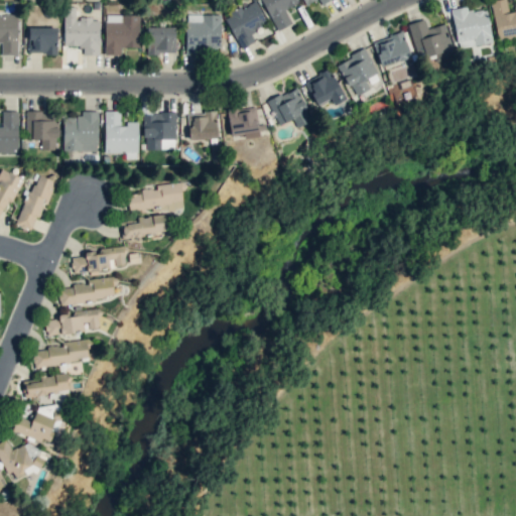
[(261,0),(276,30),(291,23),(284,9),(298,3),(296,0),(261,0)]
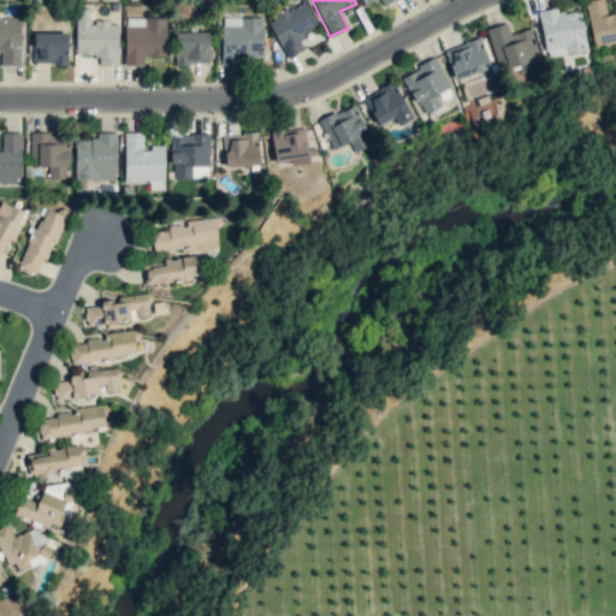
[(615,9),(605,11),(603,0),(587,0),(585,0),(593,47),(615,42),(615,9)]
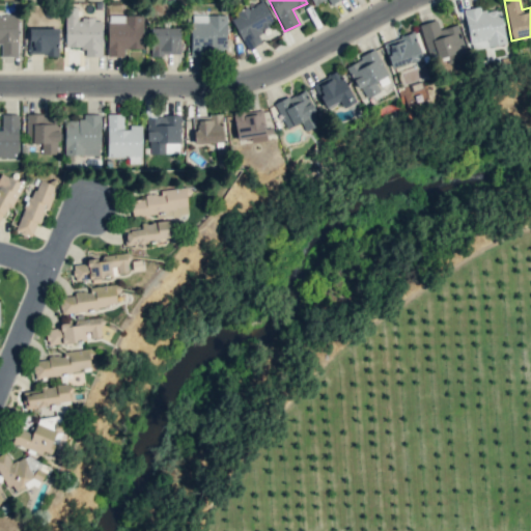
[(230,16),(245,50),(261,43),(256,31),(273,25),(263,2),(230,16)]
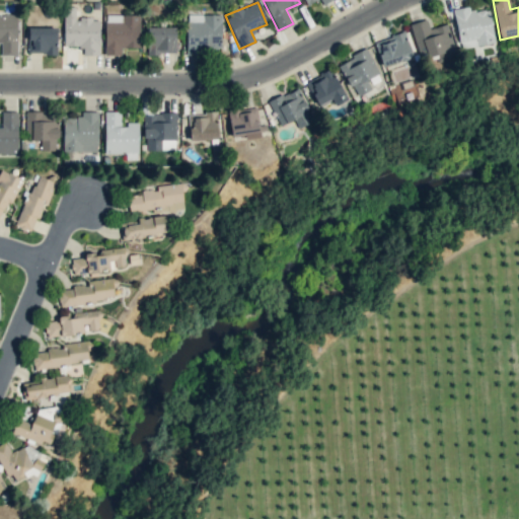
[(494,44),(490,9),(472,12),(471,6),(453,8),(459,49),(494,44)]
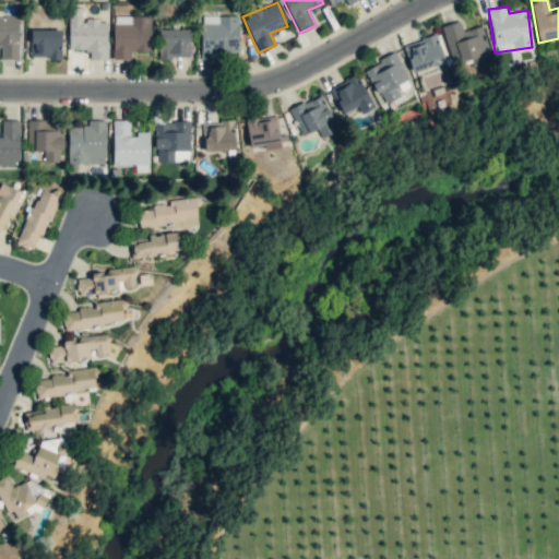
[(69,49),(90,49),(90,59),(107,59),(107,20),(81,20),(81,8),(68,8),(69,49)]
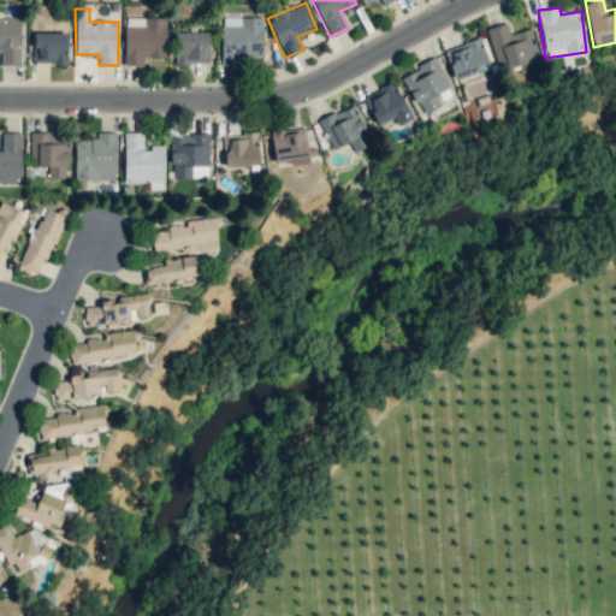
[(125,65),(143,65),(143,57),(166,57),(165,17),(124,18),(125,65)]
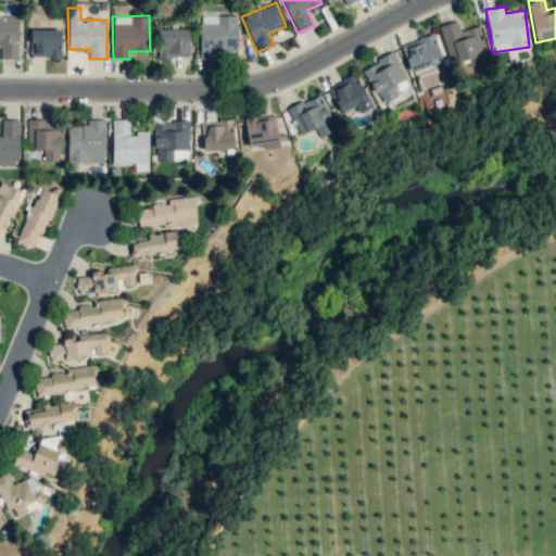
[(237,16),(200,15),(199,55),(236,57),(237,16)]
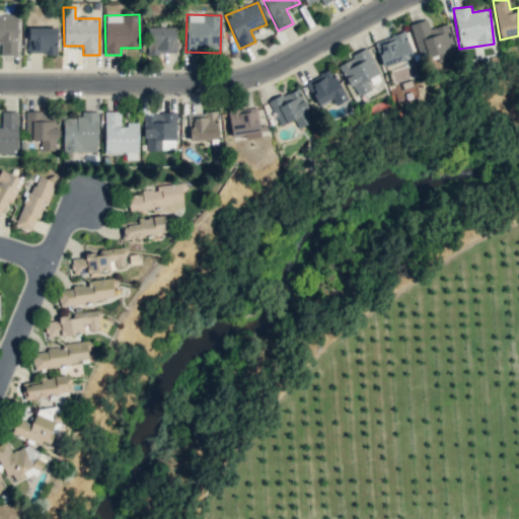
[(0,15),(0,40),(1,41),(0,55),(16,56),(17,15),(0,15)]
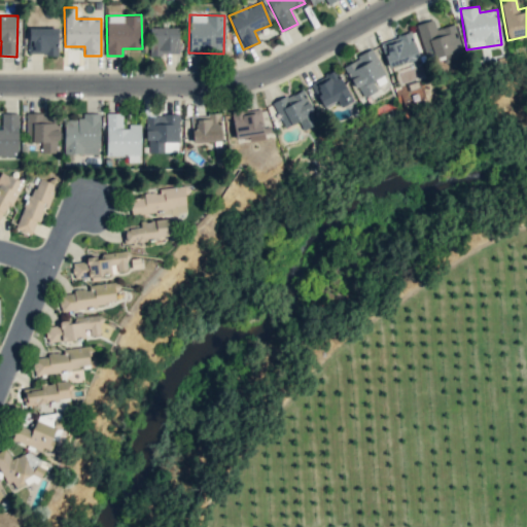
[(416,25),(426,61),(443,56),(445,62),(464,56),(455,24),(435,29),(432,20),(416,25)]
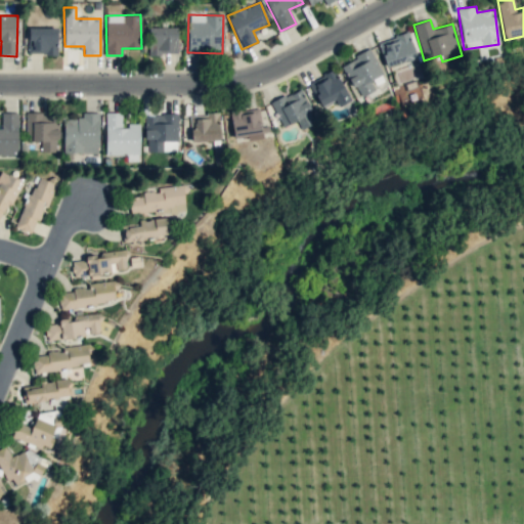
[(28,54),(56,54),(56,28),(28,27),(28,54)]
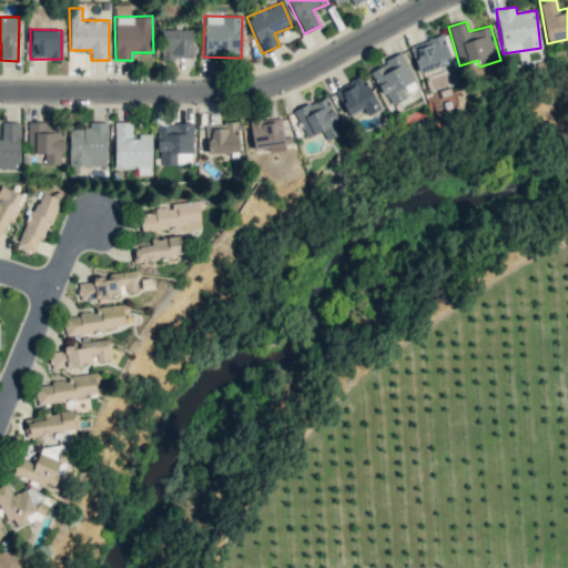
[(161,59),(192,58),(192,29),(161,30),(161,59)]
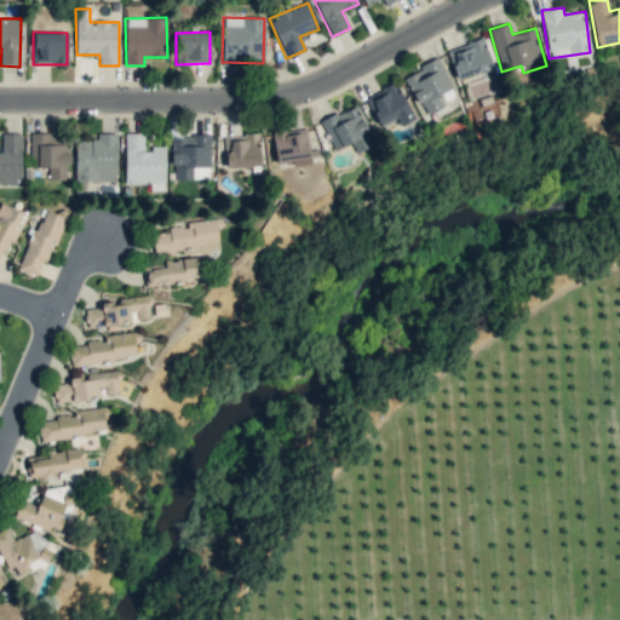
[(457,80),(493,68),(482,38),(446,50),(457,80)]
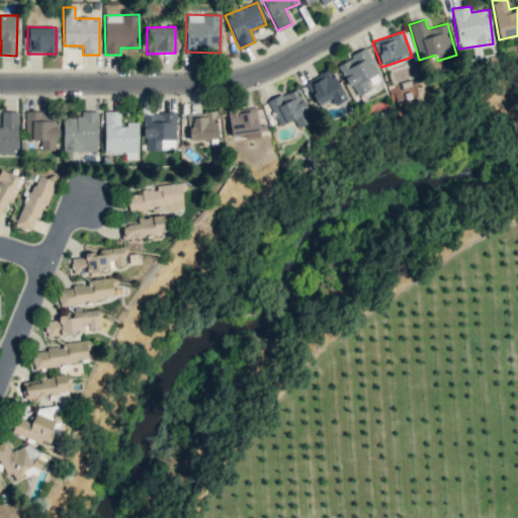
[(354,95),(381,81),(365,49),(338,63),(354,95)]
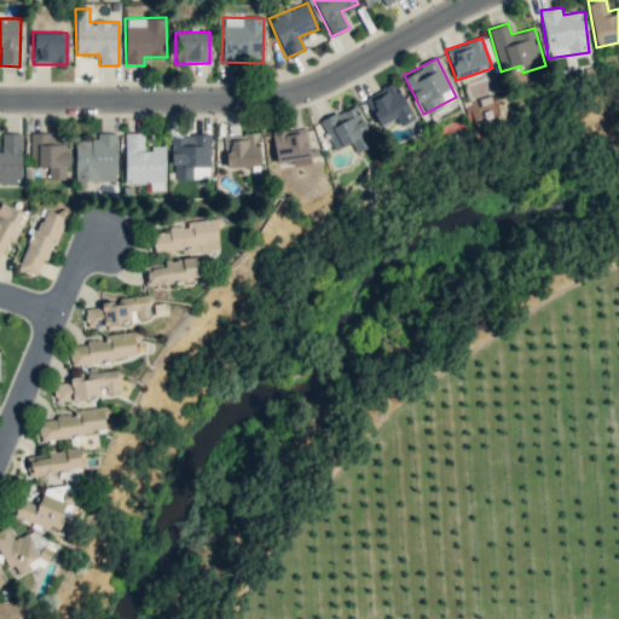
[(364,97),(377,126),(395,117),(399,126),(412,120),(395,82),(364,97)]
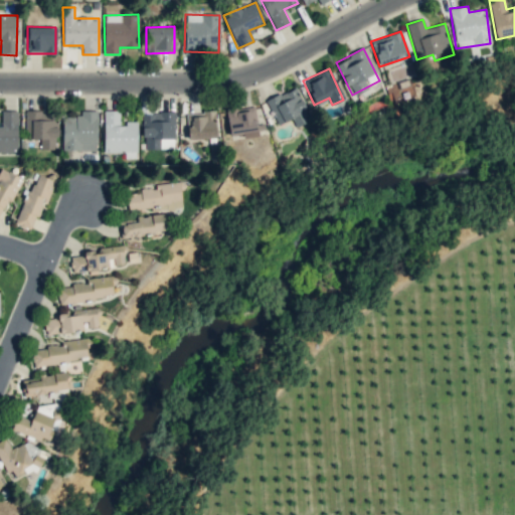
[(265,102),(277,126),(291,119),(295,127),(310,120),(295,87),(265,102)]
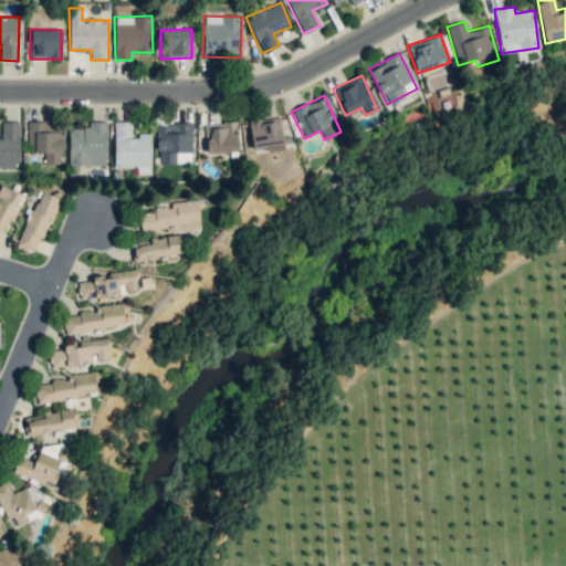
[(283,147),(279,116),(248,121),(253,152),(283,147)]
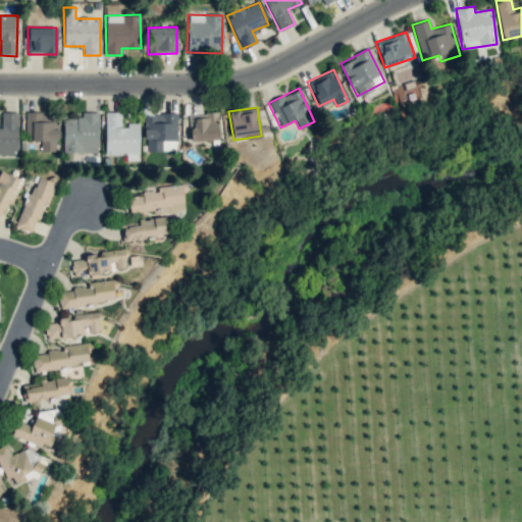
[(0,154),(17,154),(17,112),(1,112),(1,127),(0,126),(0,154)]
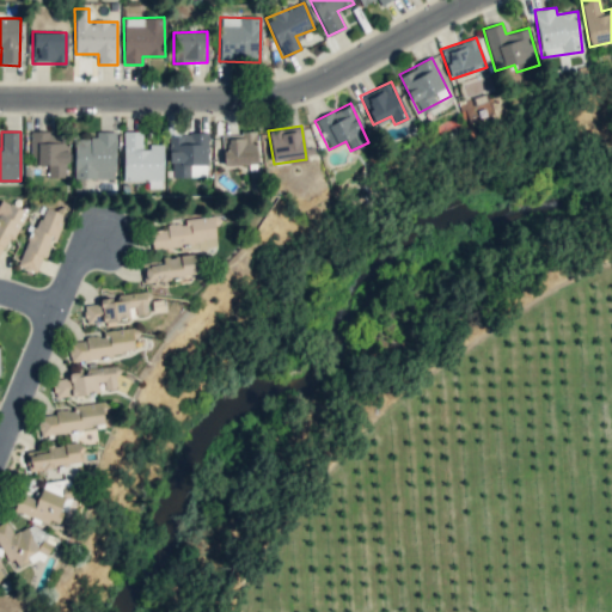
[(29,164),(48,164),(47,177),(67,177),(68,133),(30,132),(29,164)]
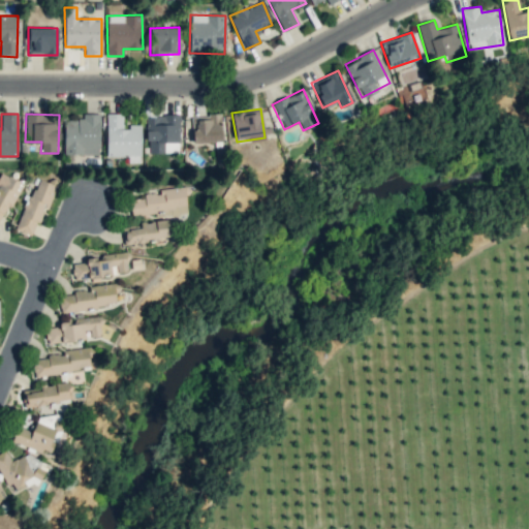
[(64,154),(99,155),(100,114),(82,114),(82,120),(64,120),(64,154)]
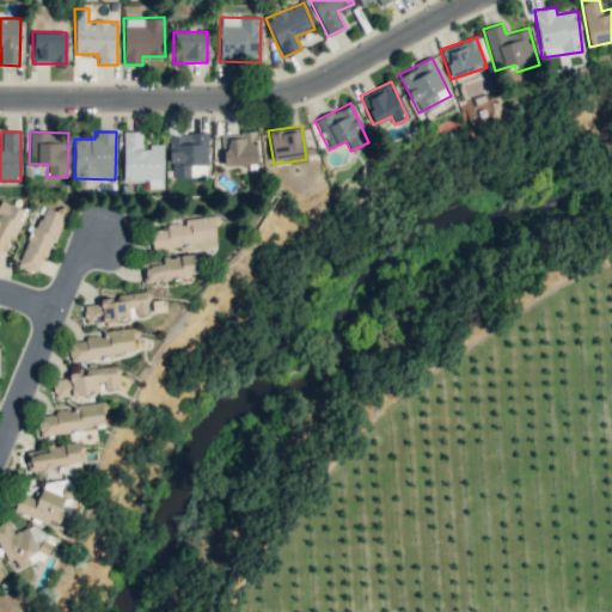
[(163,146),(142,146),(141,132),(122,132),(123,183),(163,183),(163,146)]
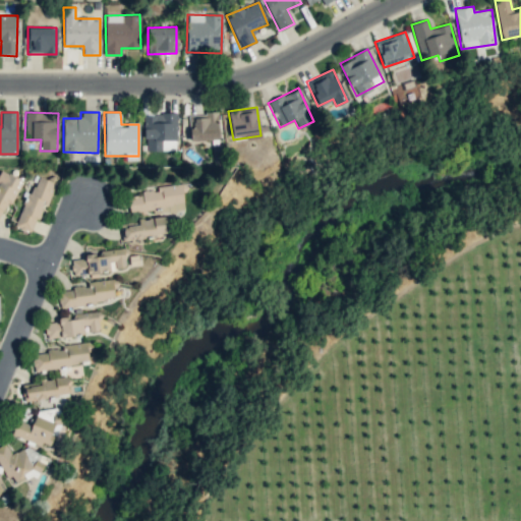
[(143,150),(175,151),(176,114),(145,113),(143,150)]
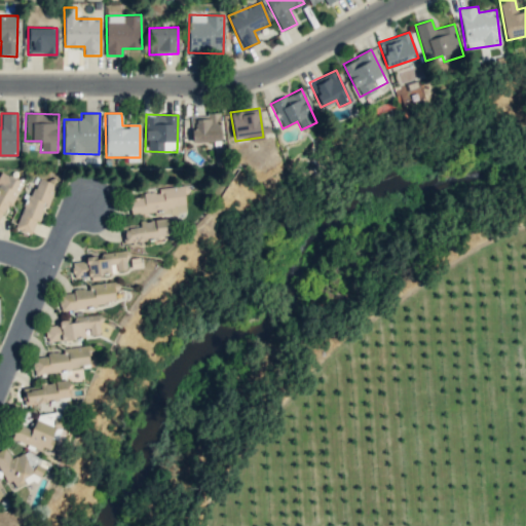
[(191,142),(221,141),(220,115),(190,116),(191,142)]
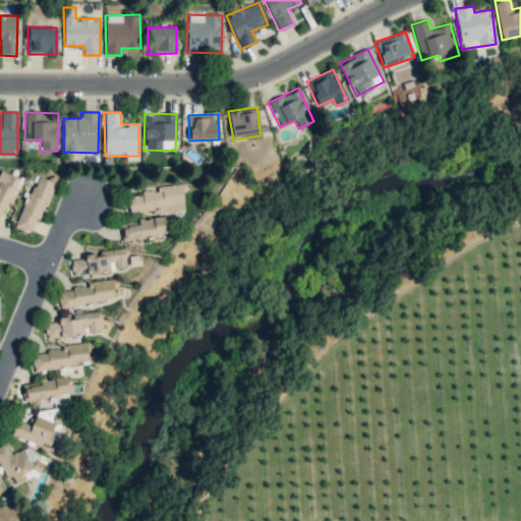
[(0,219),(20,179),(3,171),(0,176),(0,219)]
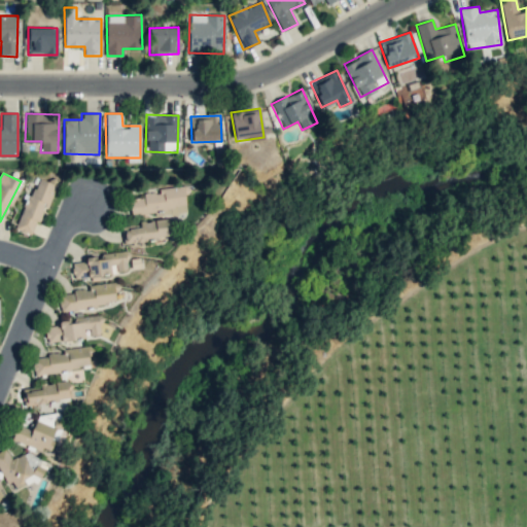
[(54,183),(34,177),(18,231),(31,235),(35,219),(42,221),(54,183)]
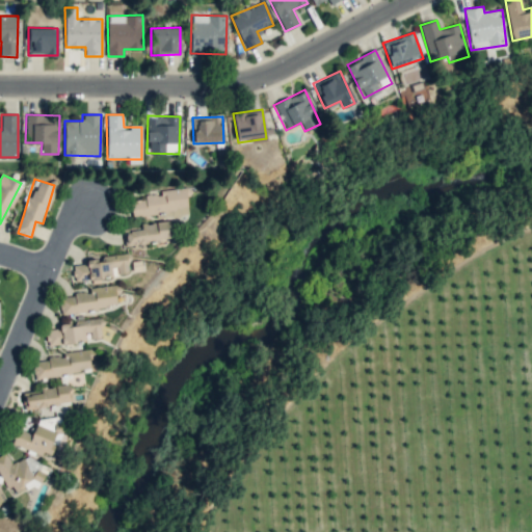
[(185,188),(159,190),(160,194),(142,195),(143,200),(130,201),(132,218),(187,213),(185,188)]
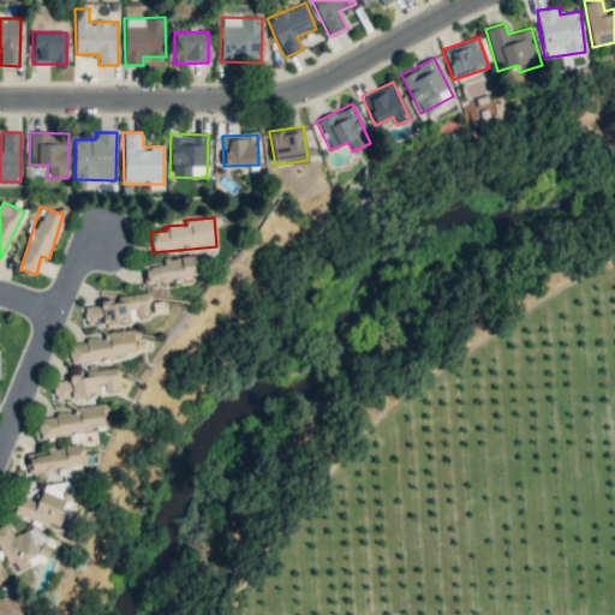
[(143,281),(199,276),(197,255),(162,258),(162,264),(142,267),(143,281)]
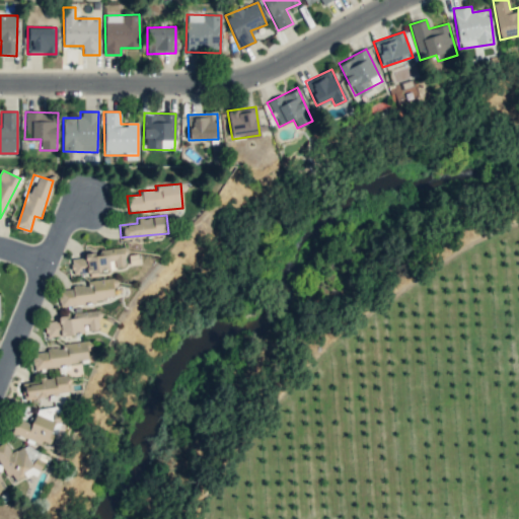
[(70,258),(72,274),(126,268),(124,247),(83,252),(84,257),(70,258)]
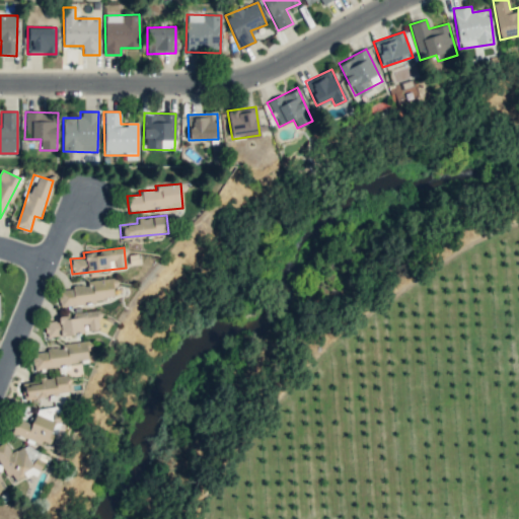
[(59,304),(114,299),(112,279),(86,281),(87,285),(58,288),(59,304)]
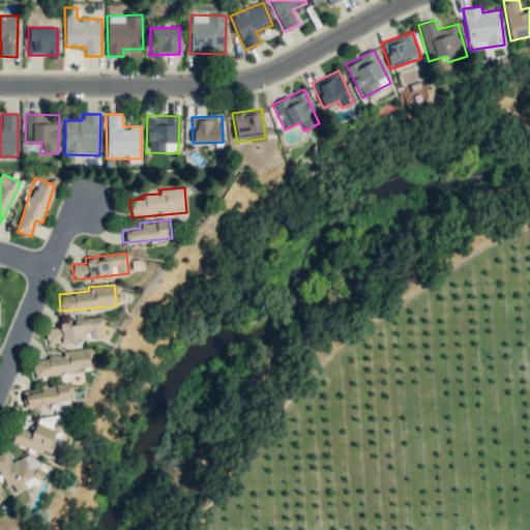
[(46,328),(47,344),(85,342),(84,330),(90,330),(90,336),(100,336),(100,319),(58,320),(59,327),(46,328)]
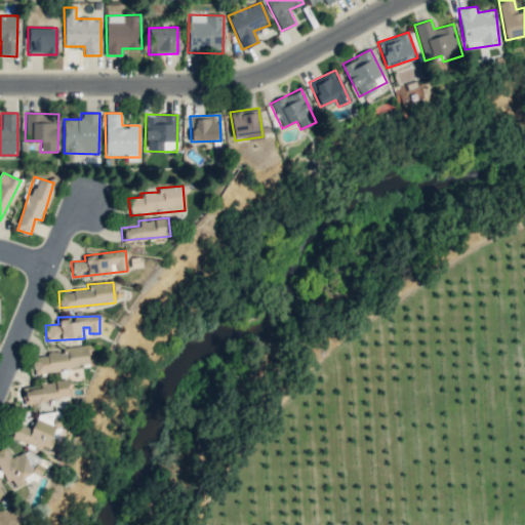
[(22,389),(23,402),(71,399),(69,379),(40,381),(40,388),(22,389)]
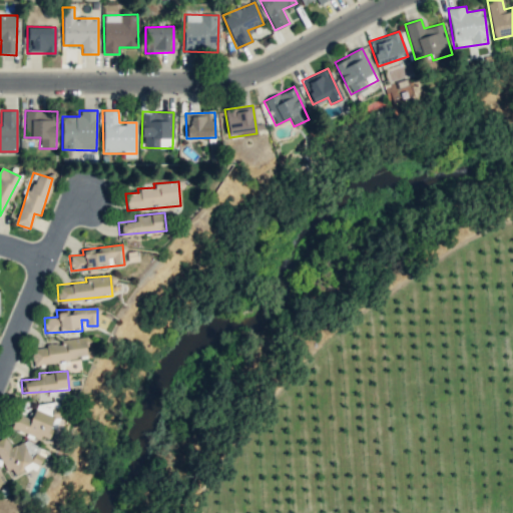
[(42,462),(30,438),(11,448),(5,437),(0,439),(0,457),(9,477),(42,462)]
